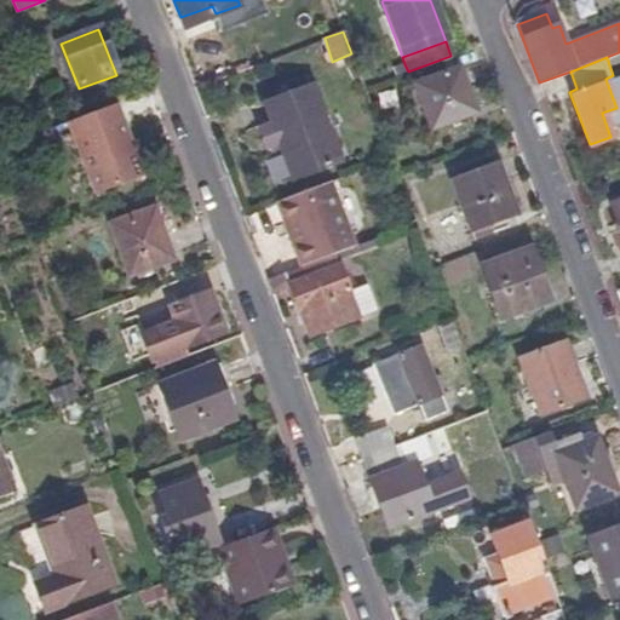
[(419,70),(424,82),(445,74),(441,62),(419,70)]
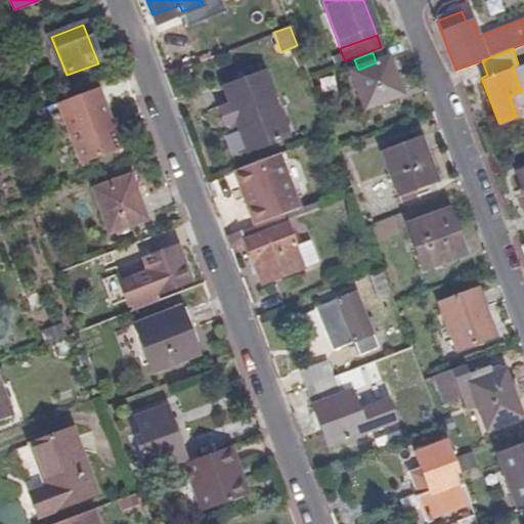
[(330,58),(332,66),(345,60),(342,54),(330,58)]
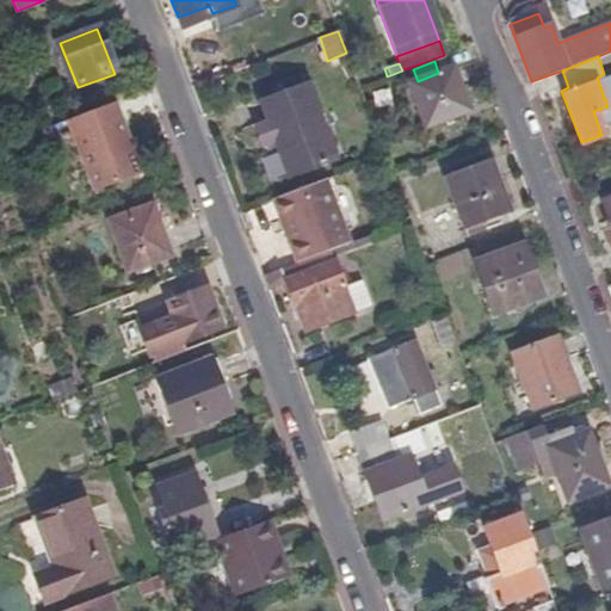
[(418,81),(407,85),(424,130),(469,112),(452,68),(438,73),(418,81)]
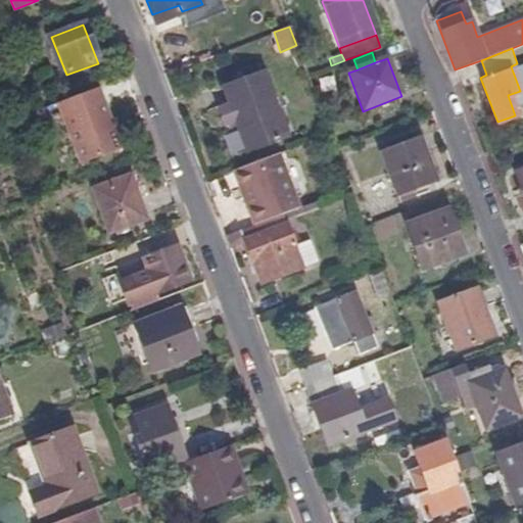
[(262,69),(224,83),(230,100),(219,104),(225,122),(237,116),(249,148),(286,135),(262,69)]
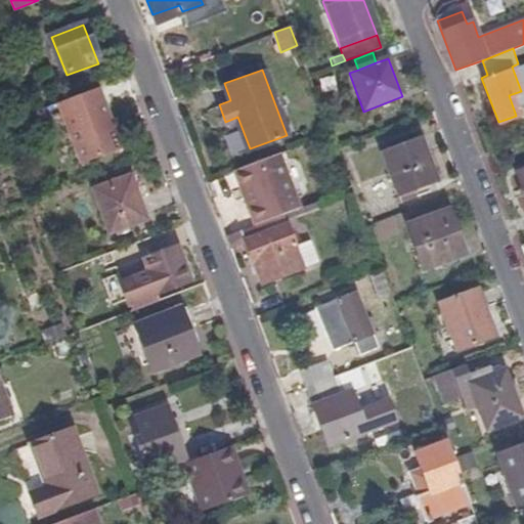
[(80,168),(122,151),(99,88),(56,103),(80,168)]
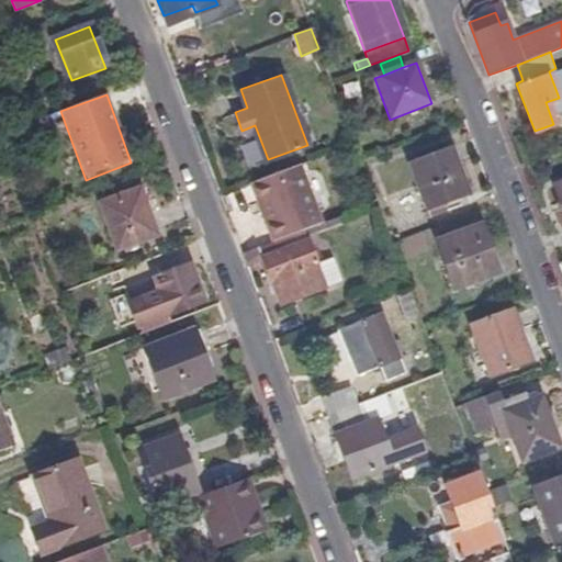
[(427,210),(446,202),(468,194),(450,146),(409,161),(427,210)]
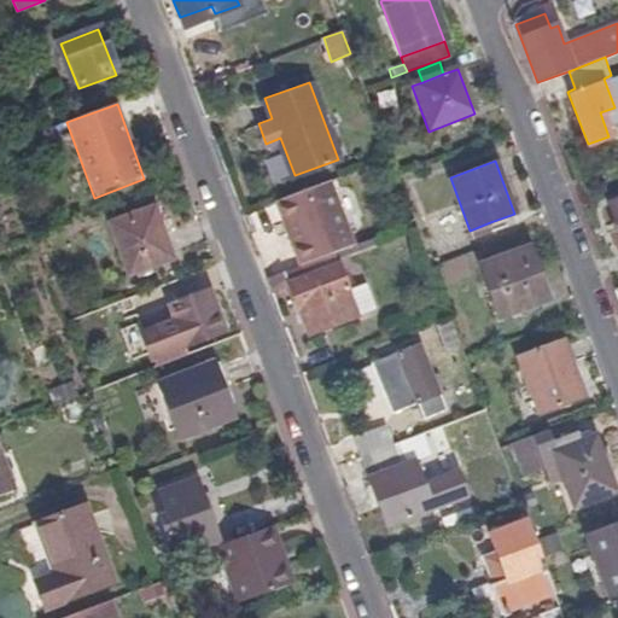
[(331,180),(278,199),(301,263),(342,248),(354,244),(331,180)]
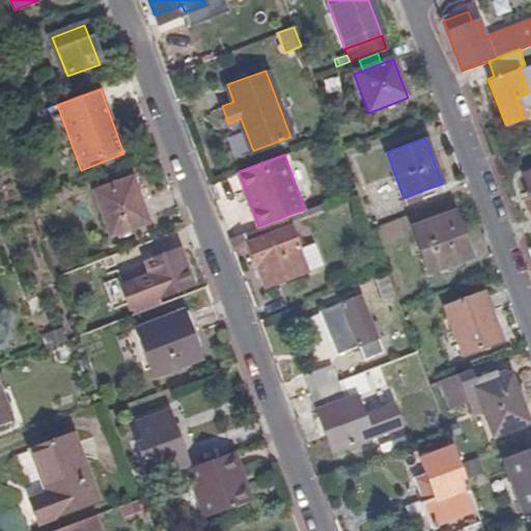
[(530,160),(520,165),(530,196),(530,160)]
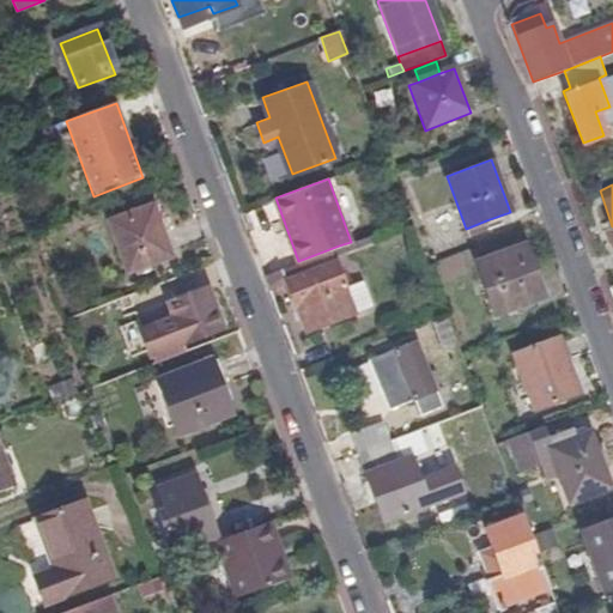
[(152,208),(108,225),(127,278),(171,260),(152,208)]
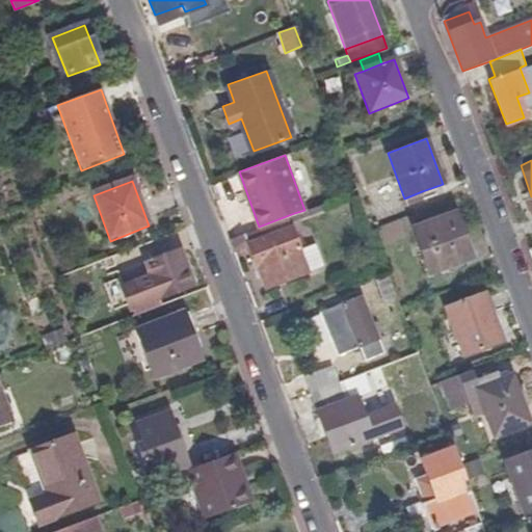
[(424,198),(422,191),(404,198),(406,205),(424,198)]
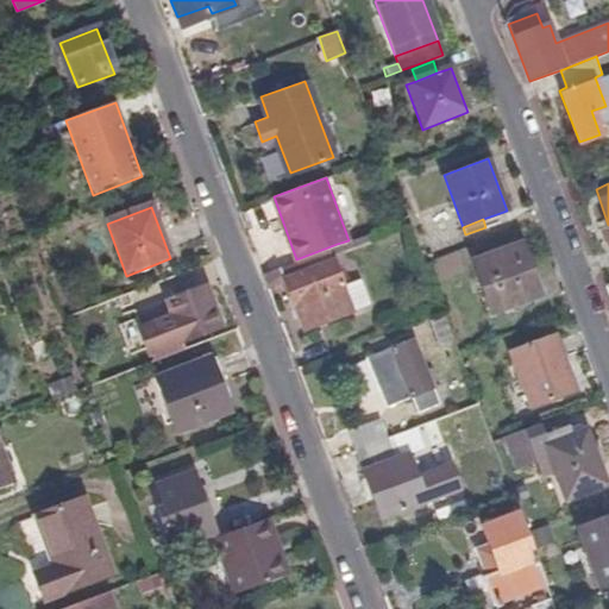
[(350,278),(337,244),(296,259),(263,271),(268,282),(286,275),(294,300),(302,296),(312,324),(371,301),(362,275),(350,278)]
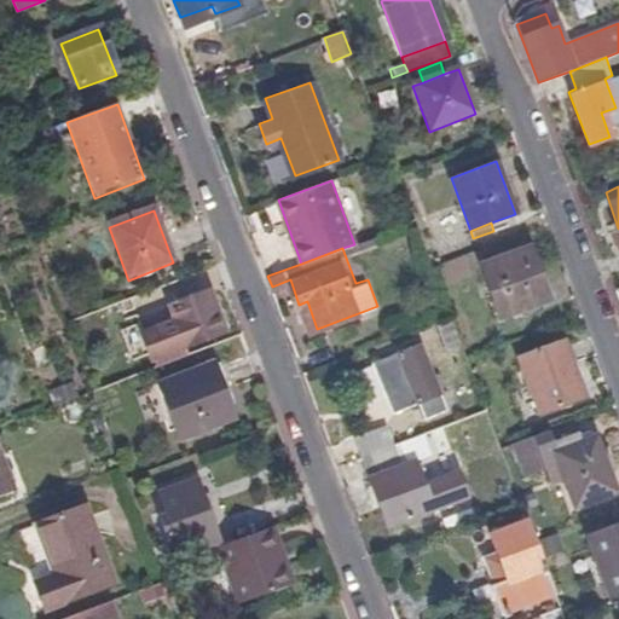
[(527,250),(479,268),(497,320),(547,304),(527,250)]
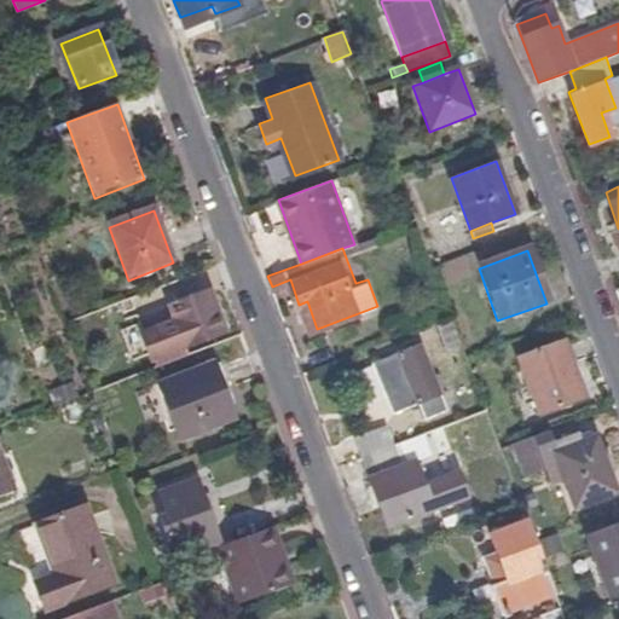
[(210,296),(171,311),(177,327),(145,337),(154,363),(185,352),(225,336),(210,296)]
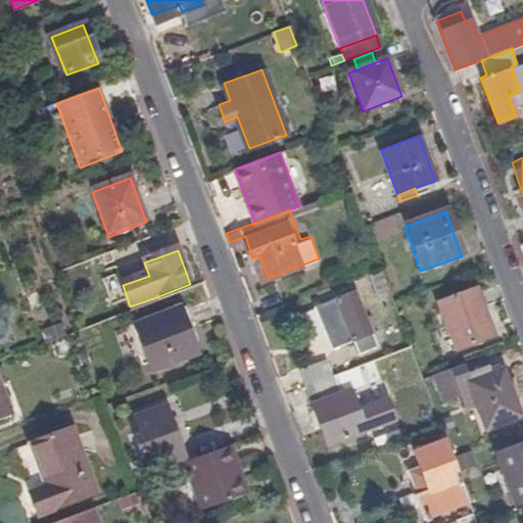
[(262,280),(268,278),(259,254),(252,257),(262,280)]
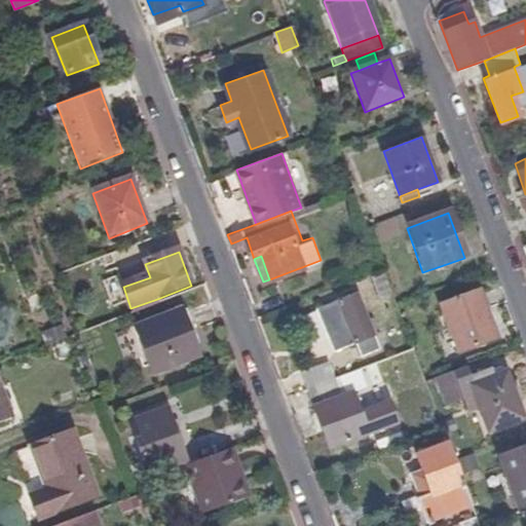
[(389,290),(383,271),(371,276),(378,295),(389,290)]
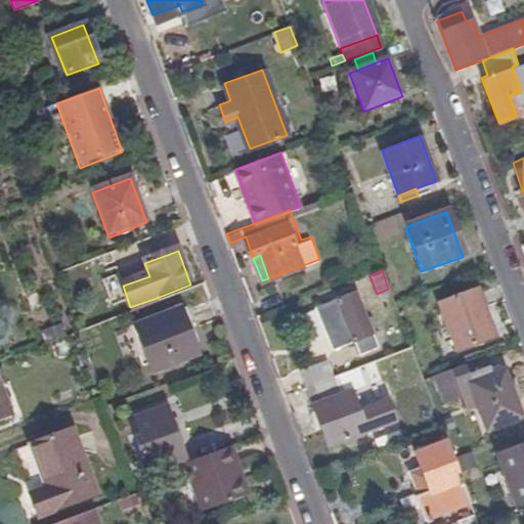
[(475,290),(438,303),(455,351),(496,337),(489,317),(486,318),(475,290)]
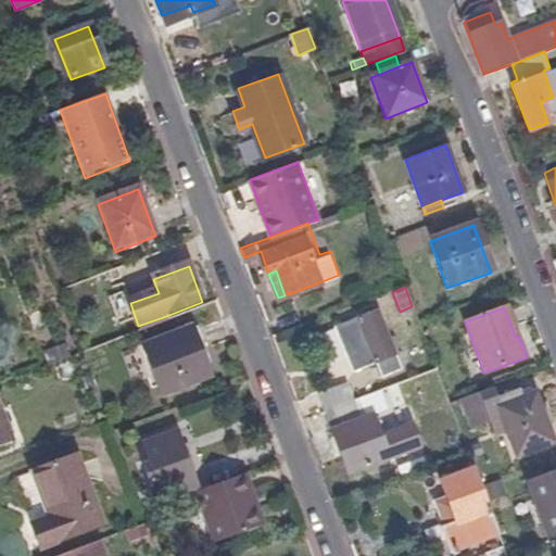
[(376,310),(335,324),(349,368),(374,359),(379,375),(397,368),(376,310)]
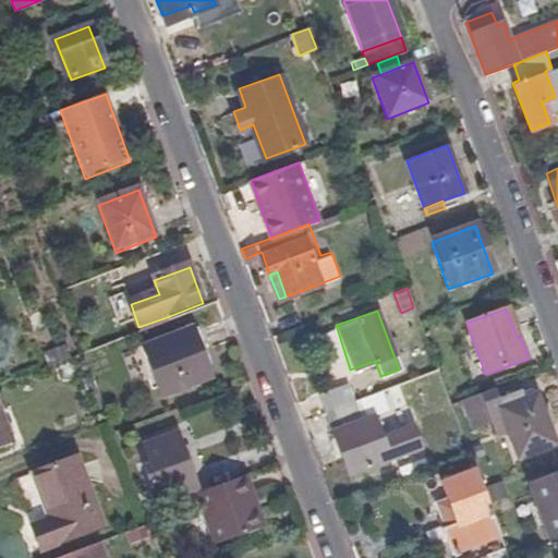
[(192,332),(142,351),(160,400),(210,383),(192,332)]
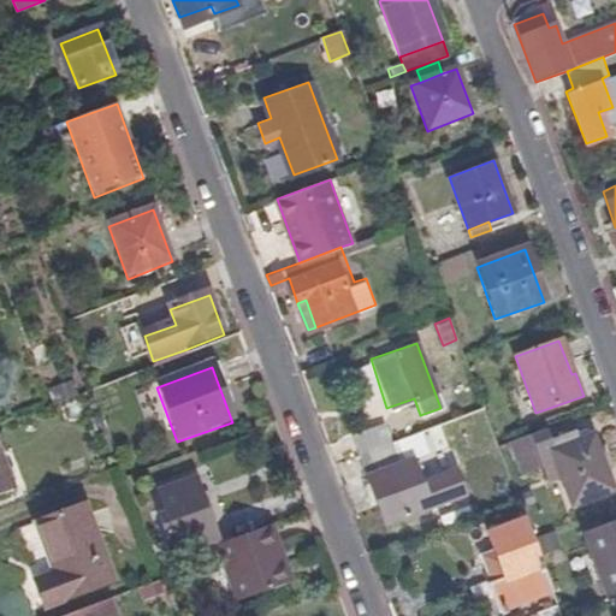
[(43,394),(51,409),(76,400),(70,384),(43,394)]
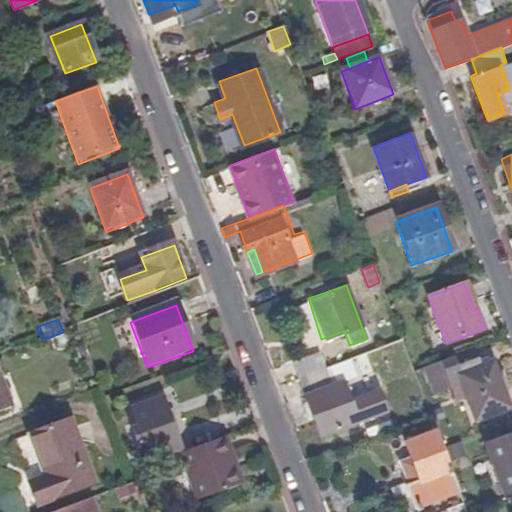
[(299,376),(326,366),(320,350),(293,358),(299,376)]
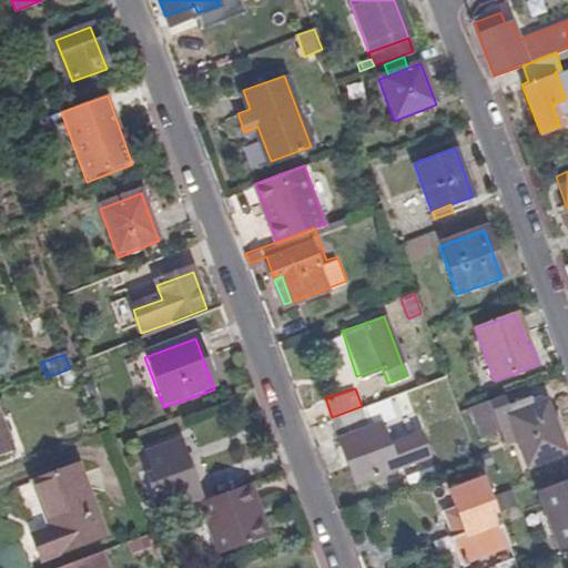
[(0,397),(0,457),(19,452),(0,397)]
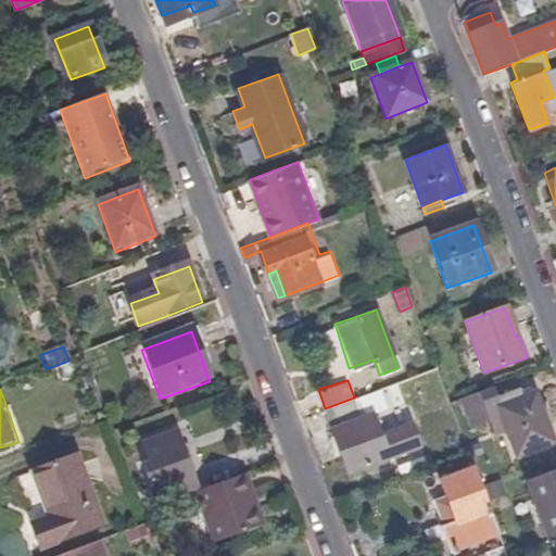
[(494,400),(490,389),(462,399),(471,427),(491,420),(496,436),(506,431),(515,457),(553,443),(534,393),(520,399),(517,392),(494,400)]
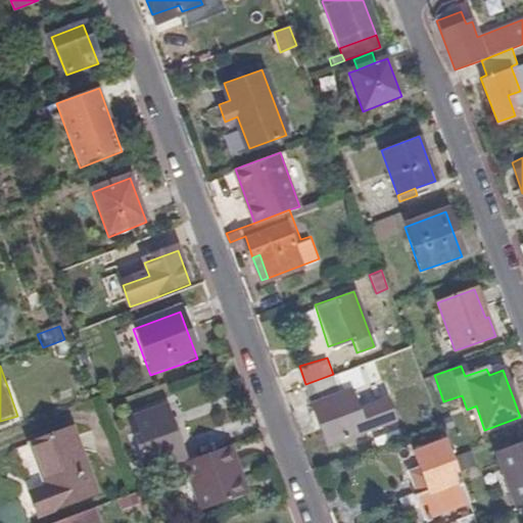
[(339,389),(333,374),(305,384),(327,443),(394,418),(378,376),(339,389)]
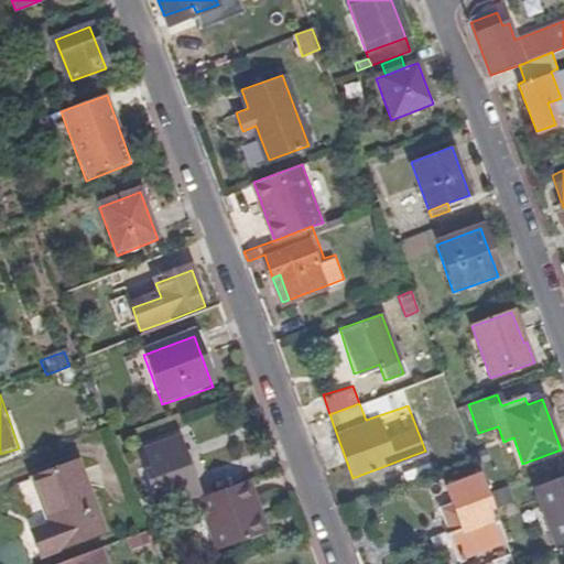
[(143,475),(156,514),(198,501),(179,440),(143,451),(150,473),(143,475)]
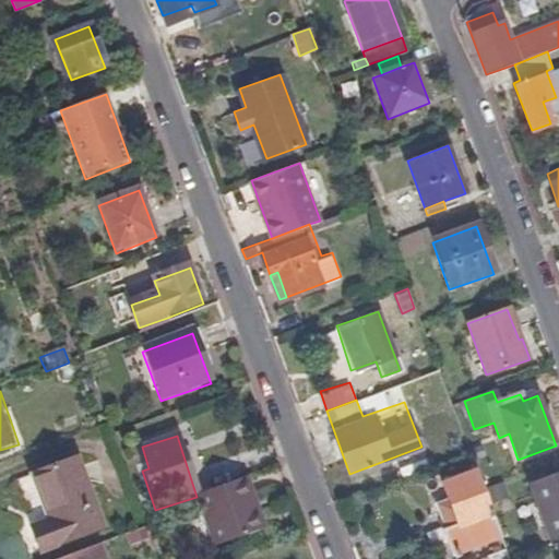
[(486,460),(482,447),(471,451),(475,463),(486,460)]
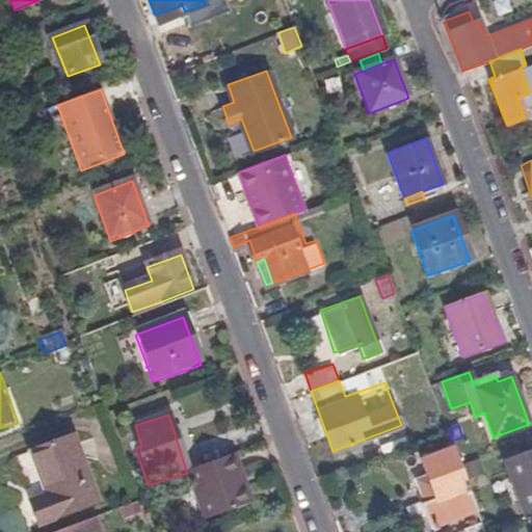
[(71,440),(31,454),(47,498),(31,504),(41,527),(95,507),(71,440)]
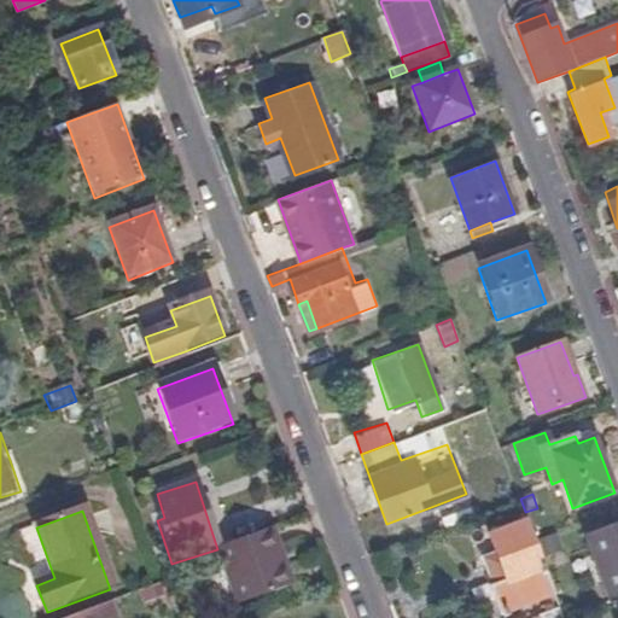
[(546,613),(559,610),(526,522),(489,534),(496,554),(507,583),(490,589),(501,617),(503,617),(542,604),(546,613)]
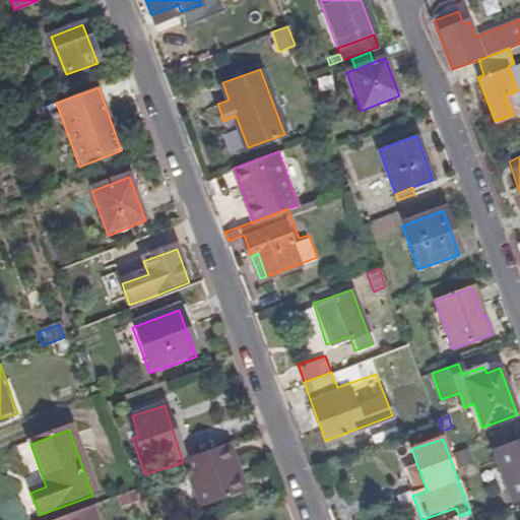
[(519,441),(495,451),(513,502),(519,499),(519,441)]
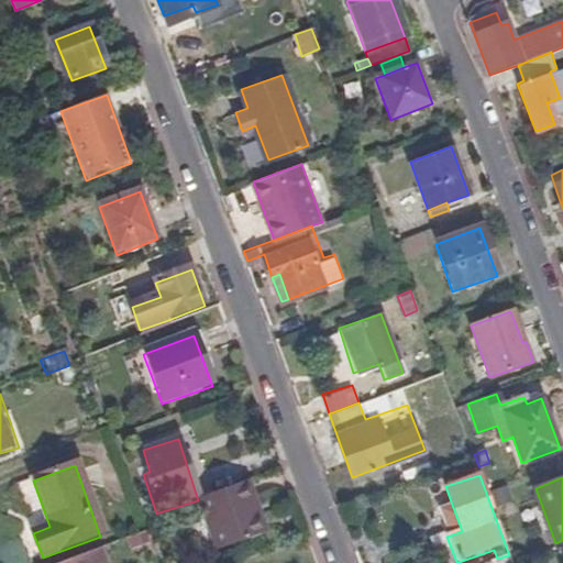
[(253,483),(206,498),(223,550),(264,536),(253,505),(260,501),(253,483)]
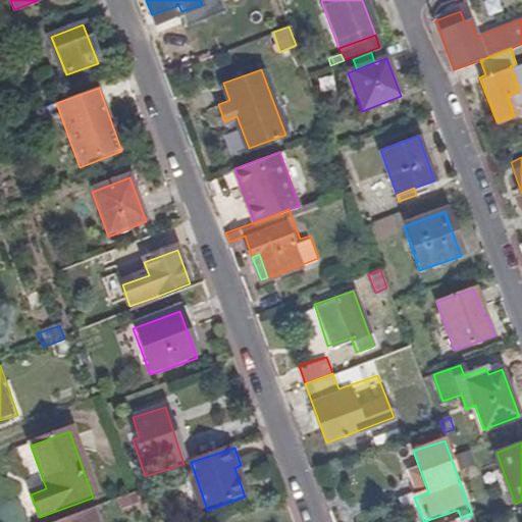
[(251,493),(241,465),(235,468),(245,497),(251,493)]
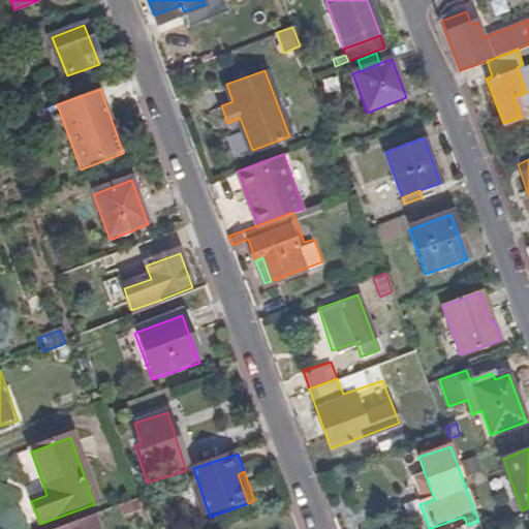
[(412,479),(422,503),(434,499),(425,474),(412,479)]
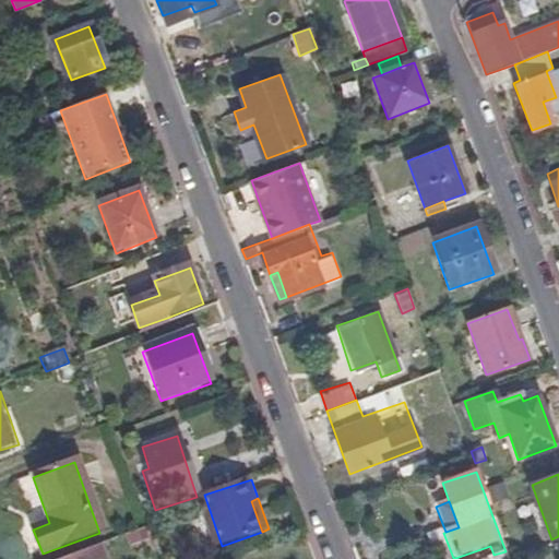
[(121,558),(114,539),(62,558),(121,558)]
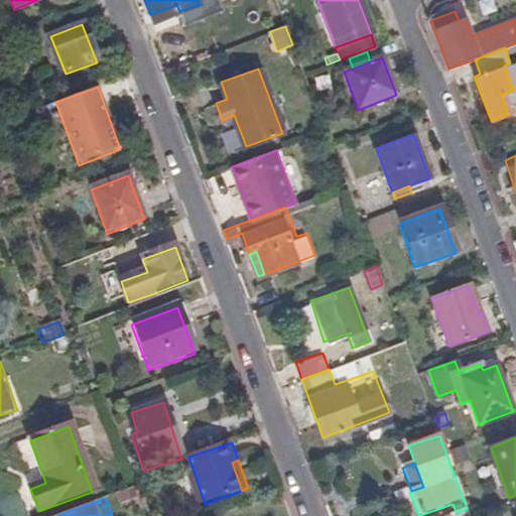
All buildings are outlined.
